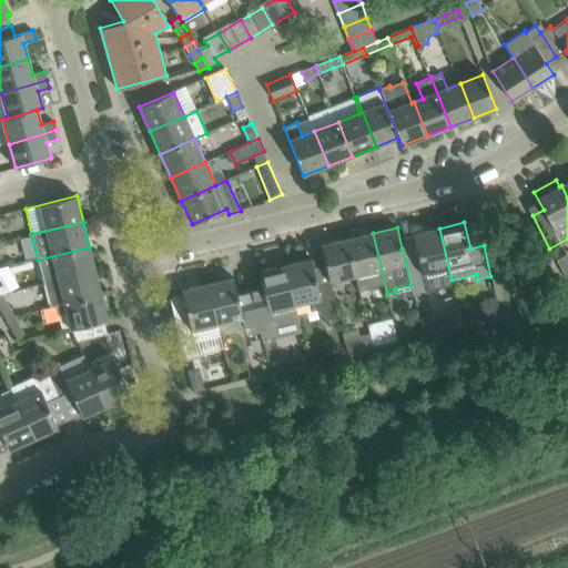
[(406,264),(411,285),(414,295),(427,292),(425,284),(449,277),(450,280),(452,280),(439,229),(413,234),(418,261),(406,264)]
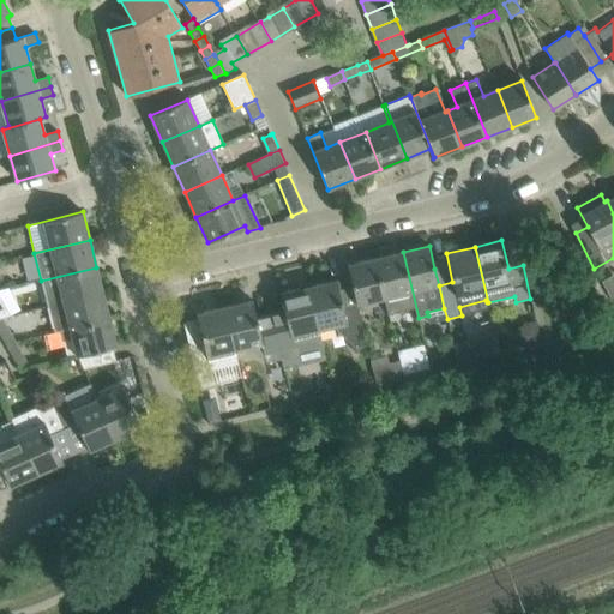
[(403,252),(377,258),(386,298),(390,315),(414,309),(416,318),(419,318),(403,252)]
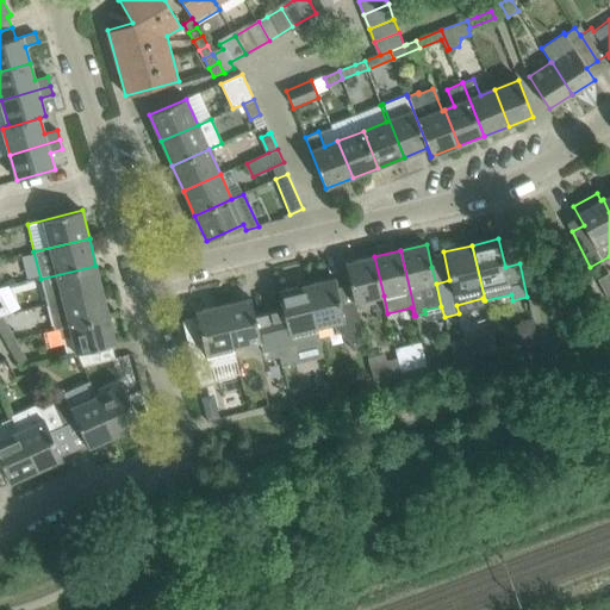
[(384,296),(374,256),(344,263),(354,304),(384,296)]
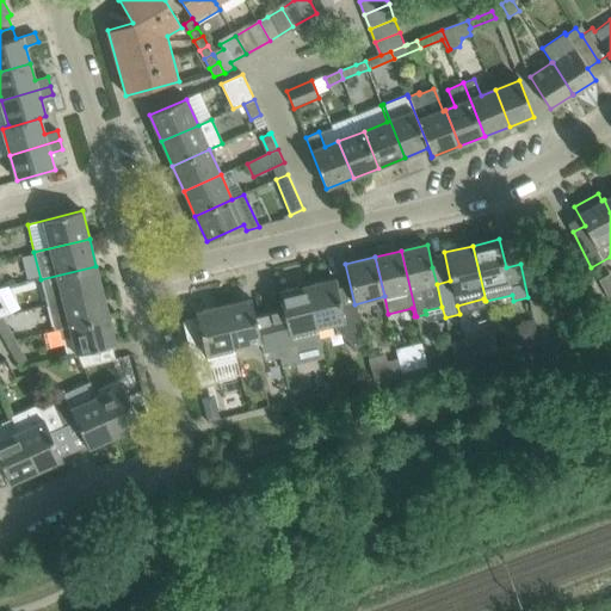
[(96,266),(41,279),(47,304),(103,291),(96,266)]
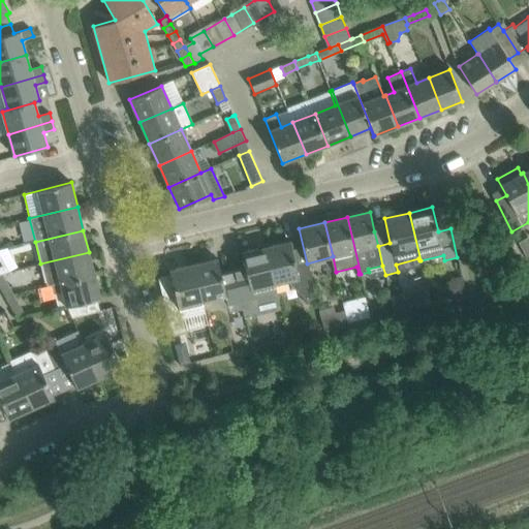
[(289,242),(267,247),(276,284),(287,281),(294,288),(302,286),(306,300),(315,298),(307,263),(296,266),(289,242)]
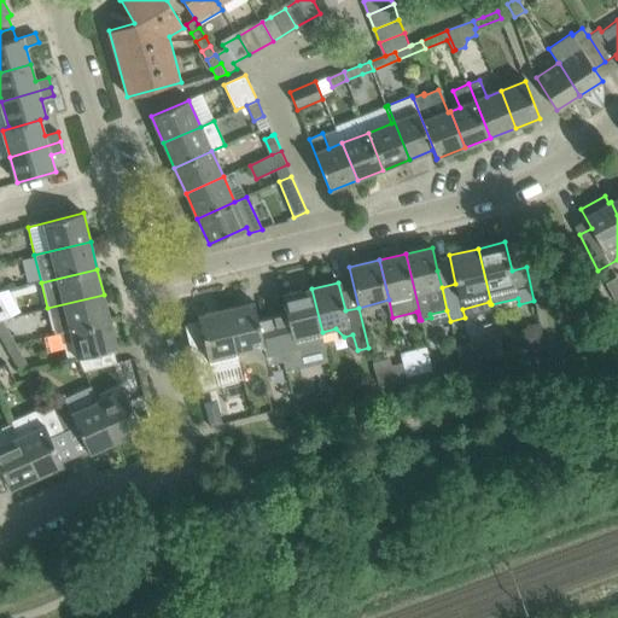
[(289,325),(277,327),(285,361),(325,351),(320,332),(322,332),(312,289),(281,296),(289,325)]
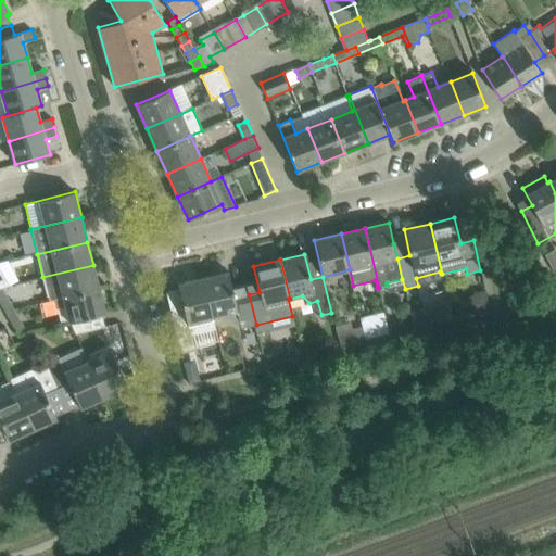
[(93,265),(42,277),(49,301),(53,300),(54,300),(99,289),(93,265)]
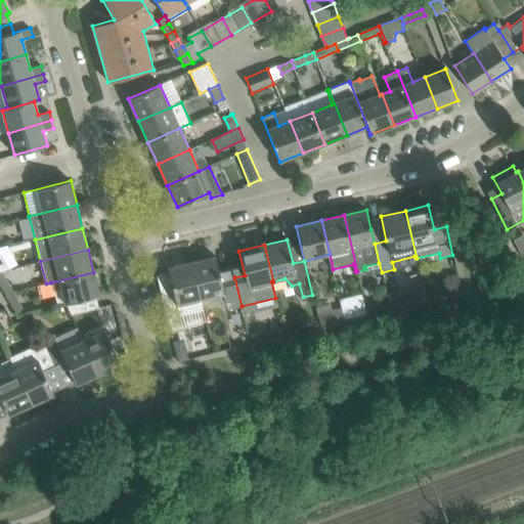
[(242,306),(234,277),(221,280),(215,256),(192,262),(202,298),(212,296),(220,303),(226,302),(227,309),(241,306),(242,306)]
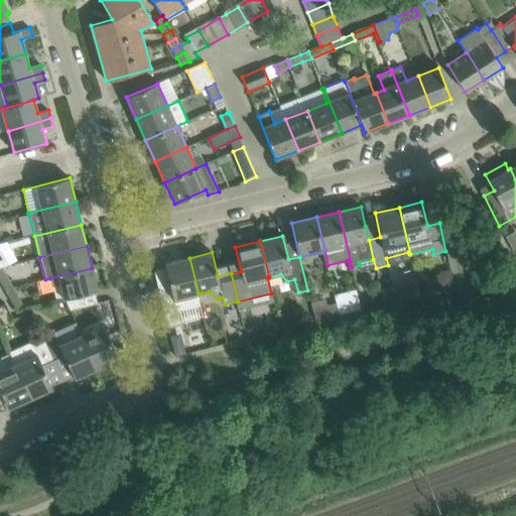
[(170,287),(159,290),(166,319),(178,316),(176,310),(200,304),(198,294),(199,293),(189,258),(164,264),(170,287)]
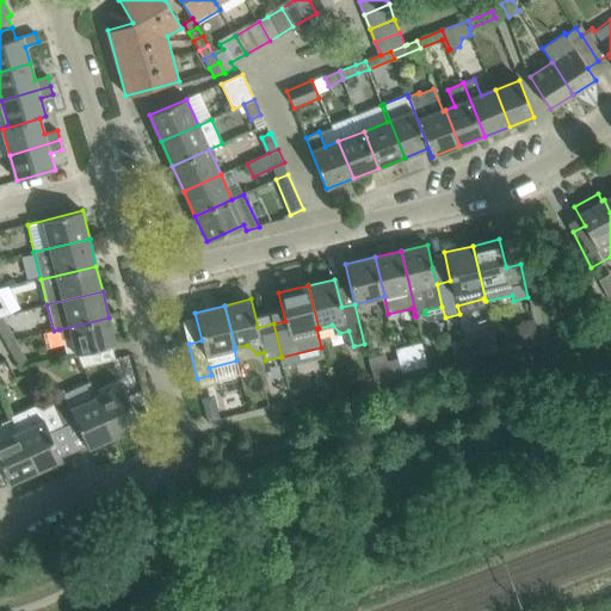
[(109,318),(60,329),(62,340),(72,338),(76,356),(79,355),(112,345),(116,345),(109,318)]
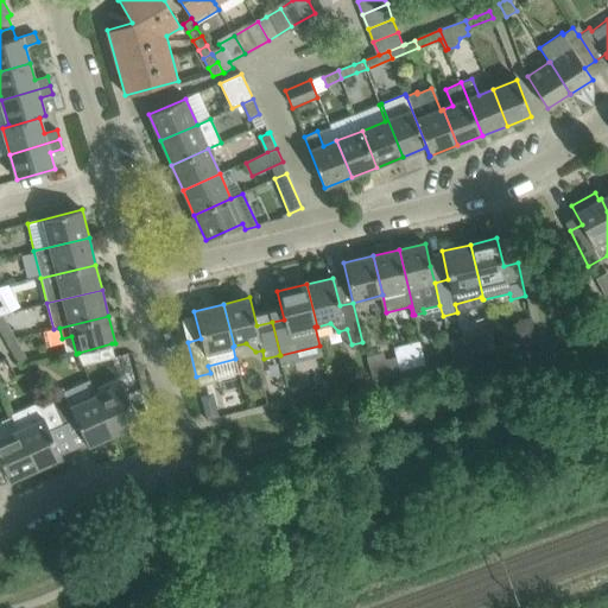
[(0,330),(7,344),(17,339),(8,325),(0,329),(0,330)]
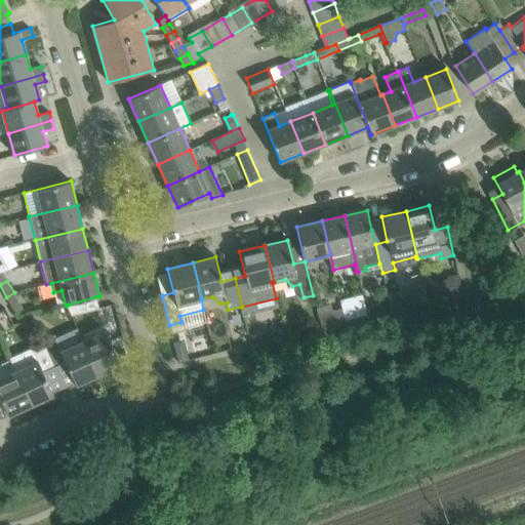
[(421,287),(409,290),(412,301),(425,298),(421,287)]
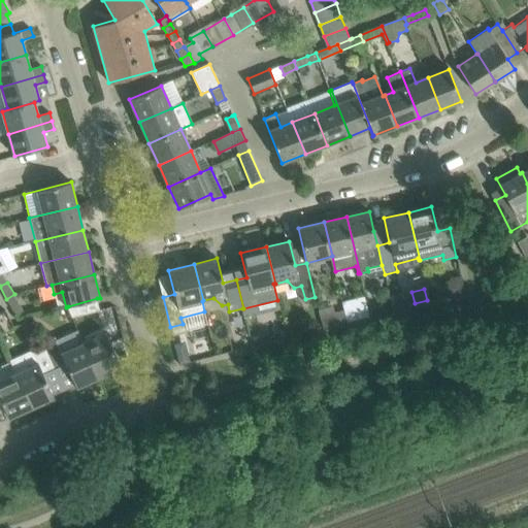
[(14,294),(6,299),(18,319),(25,315),(14,294)]
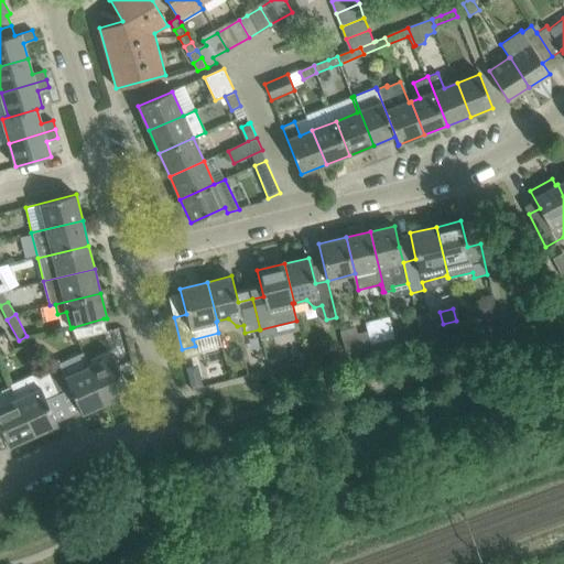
[(104,318),(73,327),(77,339),(106,332),(104,318)]
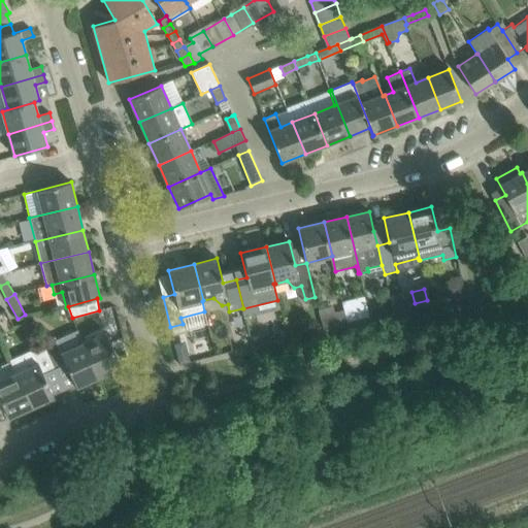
[(383,304),(368,308),(370,317),(385,312),(383,304)]
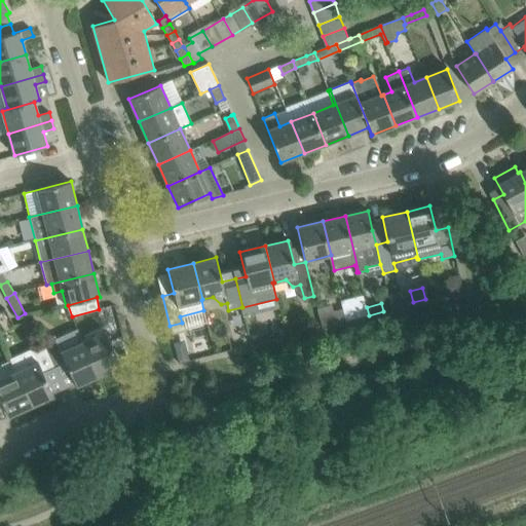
[(334,315),(336,324),(346,322),(346,320),(344,312),(343,309),(333,311),(334,315)]
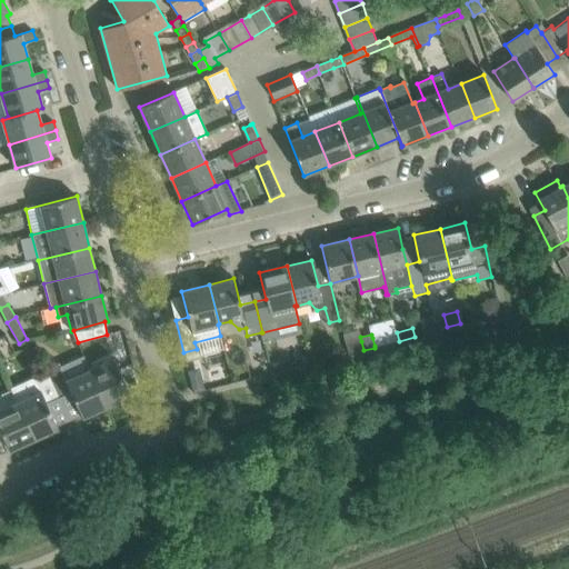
[(387,335),(372,338),(375,346),(375,348),(389,343),(389,342),(387,335)]
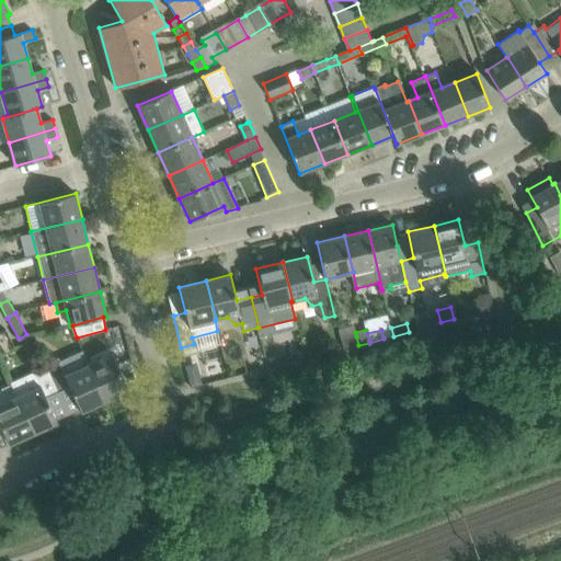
[(356,336),(342,341),(344,348),(358,345),(356,336)]
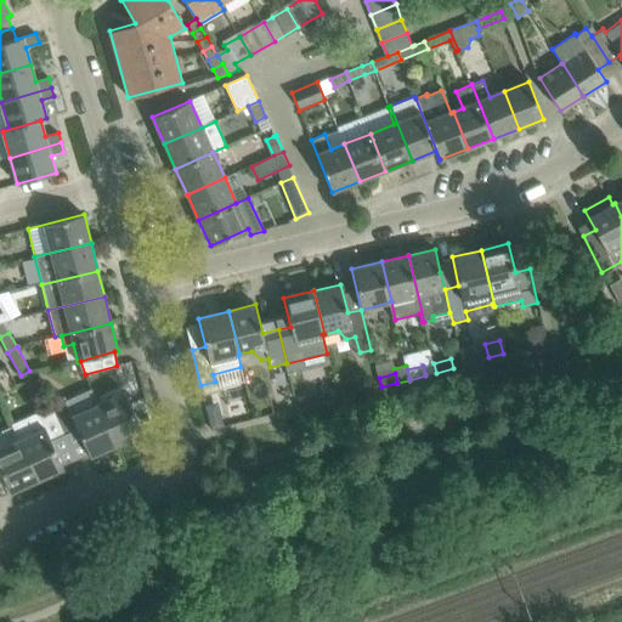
[(124,391),(99,403),(118,444),(143,433),(124,391)]
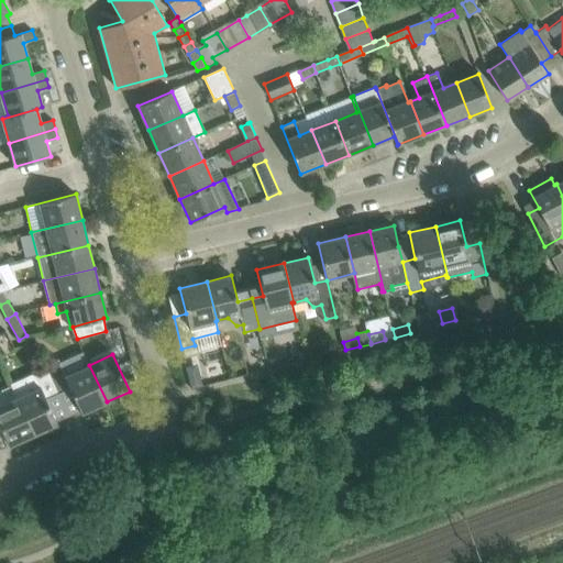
[(274,357),(265,361),(267,370),(269,368),(274,367),(275,367),(276,366),(274,357)]
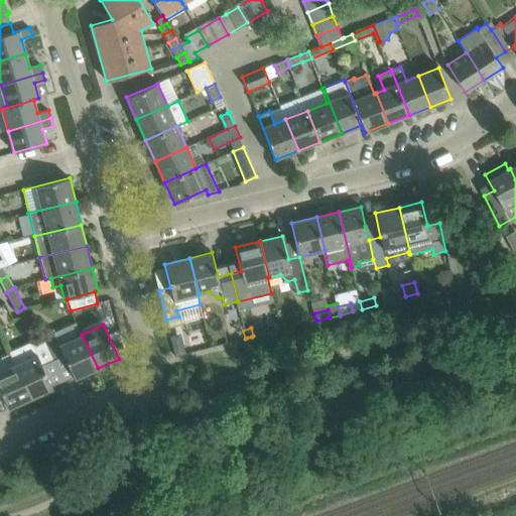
[(65,356),(75,379),(98,368),(82,335),(81,335),(60,344),(54,332),(53,330),(42,335),(54,361),(65,356)]
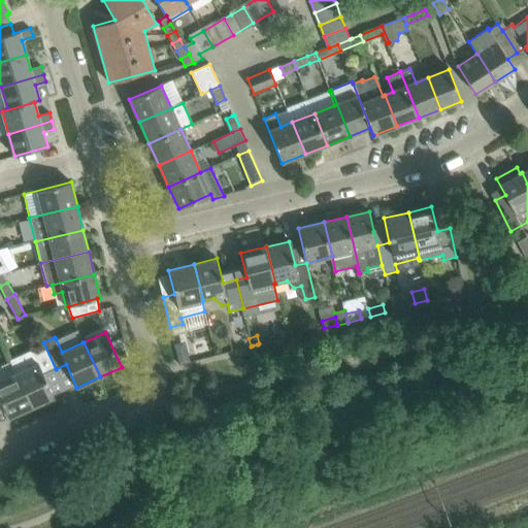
[(39,364),(17,374),(32,407),(54,398),(43,374),(56,369),(43,342),(32,349),(39,364)]
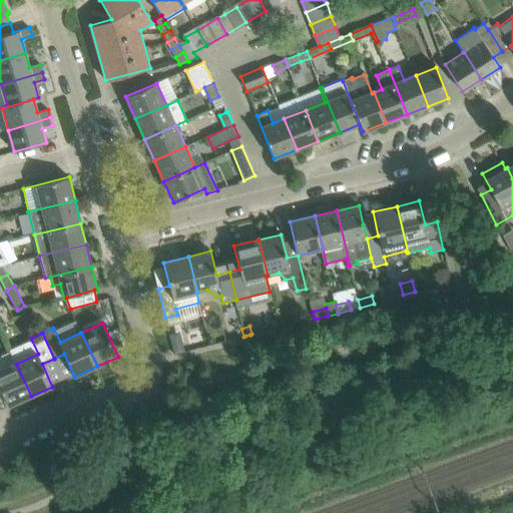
[(171,343),(174,355),(185,351),(183,345),(176,342),(171,343)]
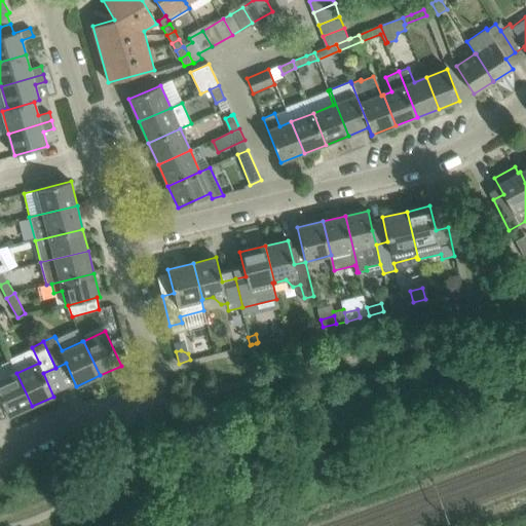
[(0,397),(8,416),(32,406),(16,373),(0,379),(0,397)]
